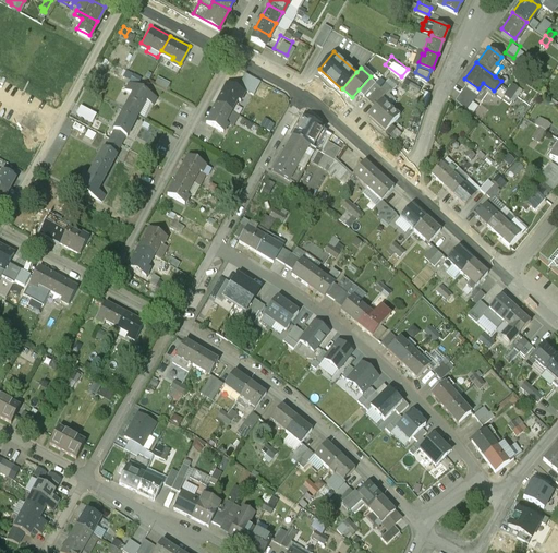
[(371,76),(359,89),(363,93),(364,92),(375,80),(371,76)]
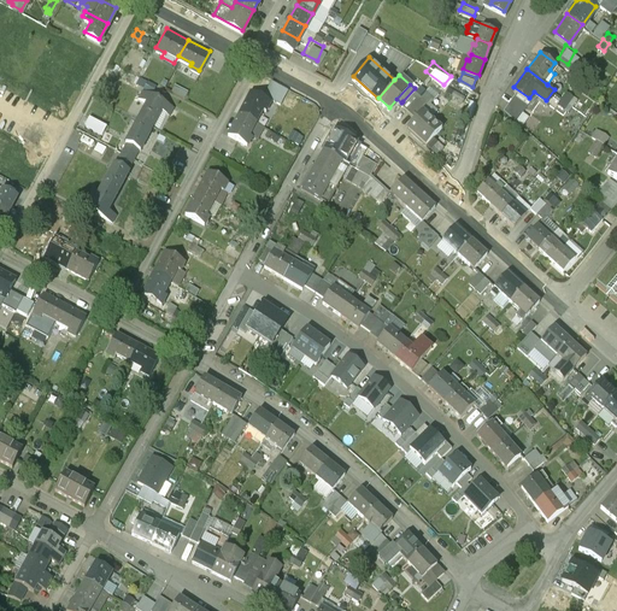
[(460,98),(464,93),(453,84),(450,90),(460,98)]
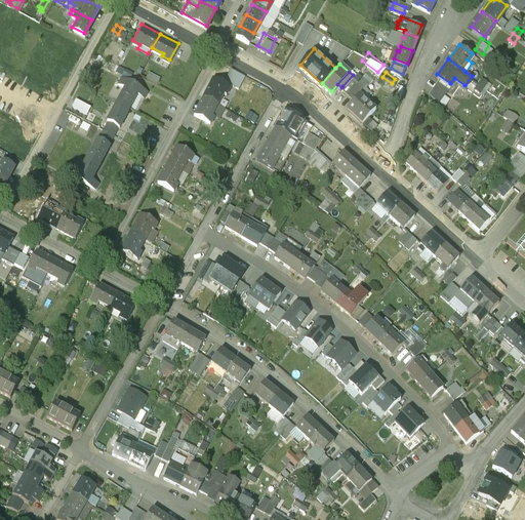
[(128,78),(121,74),(118,80),(125,84),(117,97),(129,105),(136,90),(144,94),(147,88),(139,84),(140,84),(128,78)]
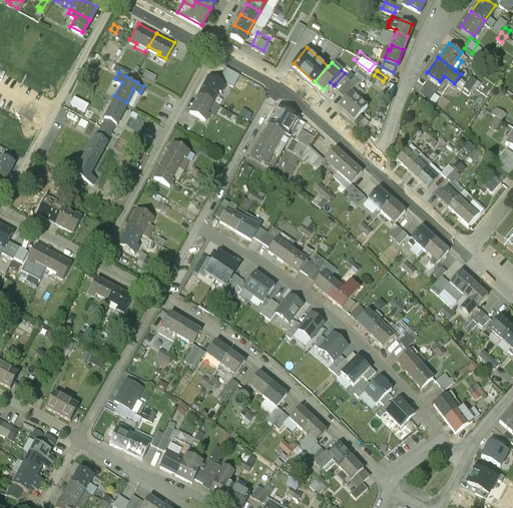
[(345,73),(335,84),(346,94),(351,89),(361,78),(355,72),(350,78),(345,73)]
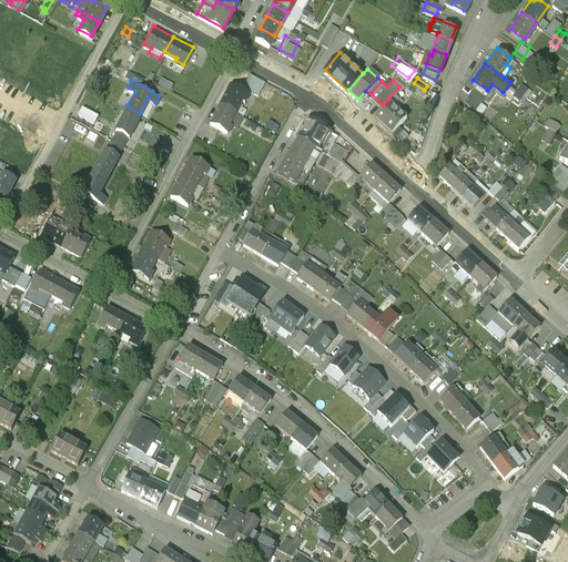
[(231,81),(220,101),(235,109),(242,96),(244,99),(249,90),(231,81)]
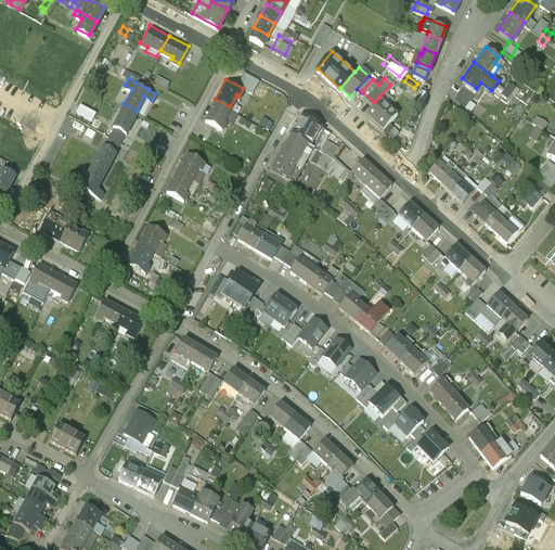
[(515,84),(510,79),(505,85),(511,89),(515,84)]
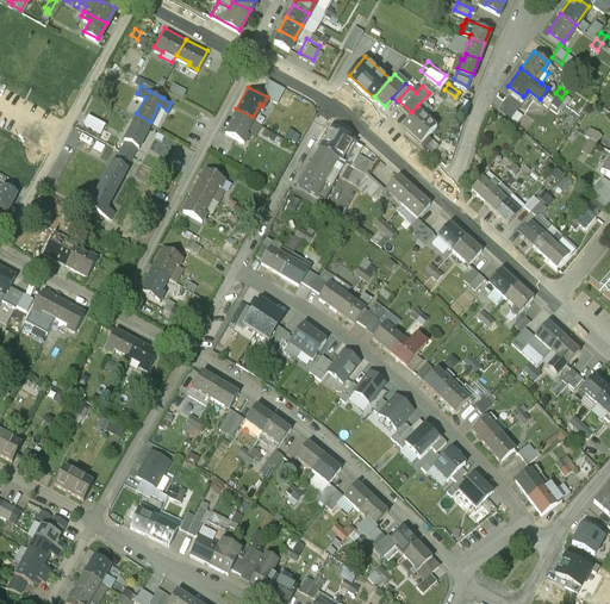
[(509,91),(498,106),(509,117),(521,100),(509,91)]
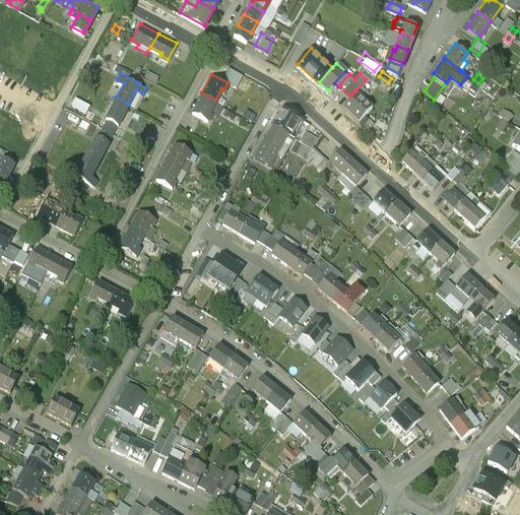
[(478,83),(473,79),(469,85),(474,89),(478,83)]
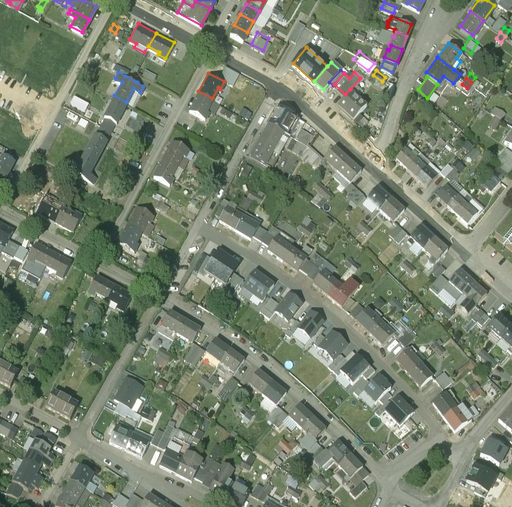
[(345,94),(337,103),(353,118),(366,104),(350,89),(345,94)]
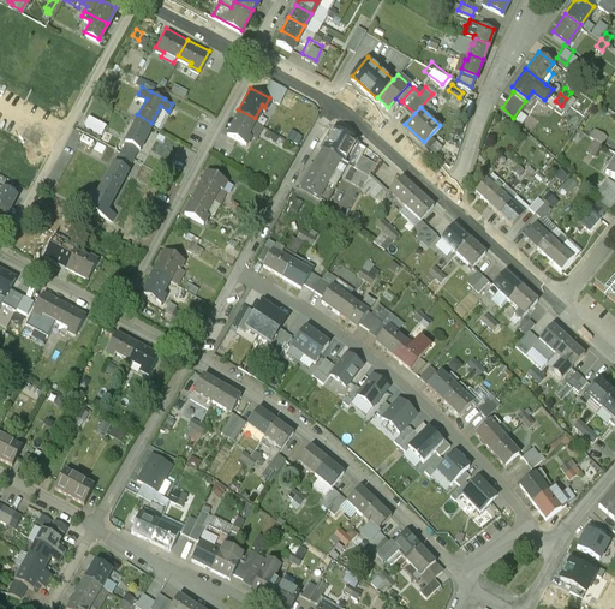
[(255,118),(238,109),(227,131),(246,141),(250,132),(248,131),(255,118)]
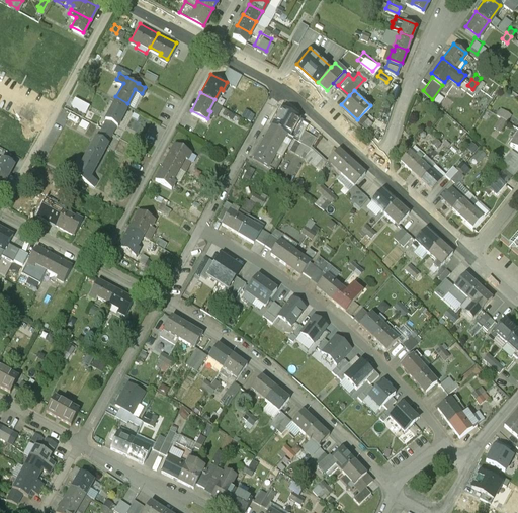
[(83,108),(87,100),(71,93),(68,101),(83,108)]
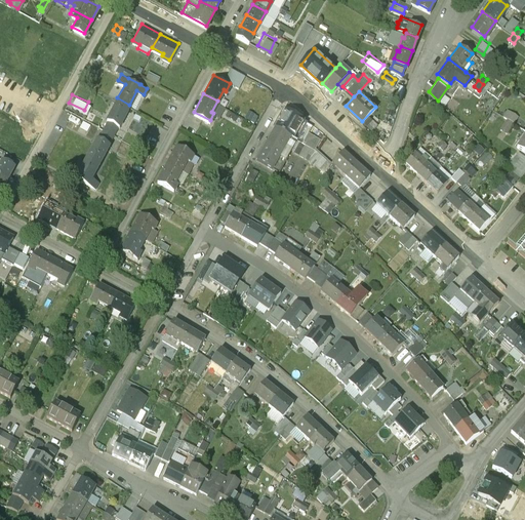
[(117,97),(107,118),(108,118),(104,127),(113,132),(118,123),(119,124),(129,105),(117,97)]
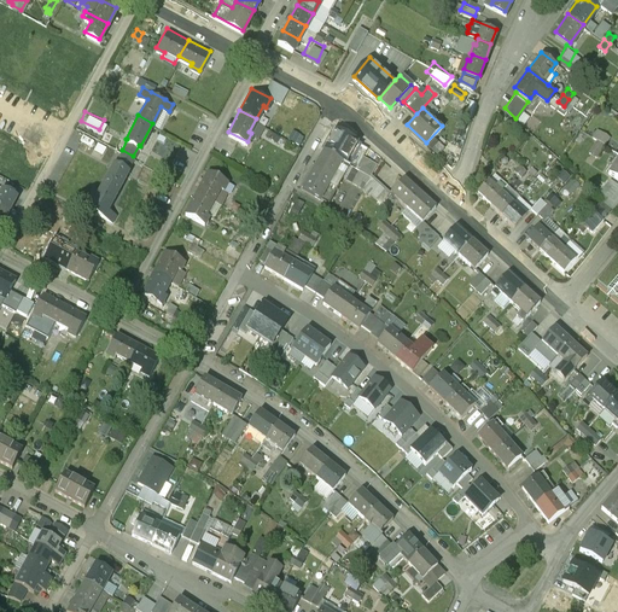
[(361,141),(336,127),(324,147),(349,162),(361,141)]
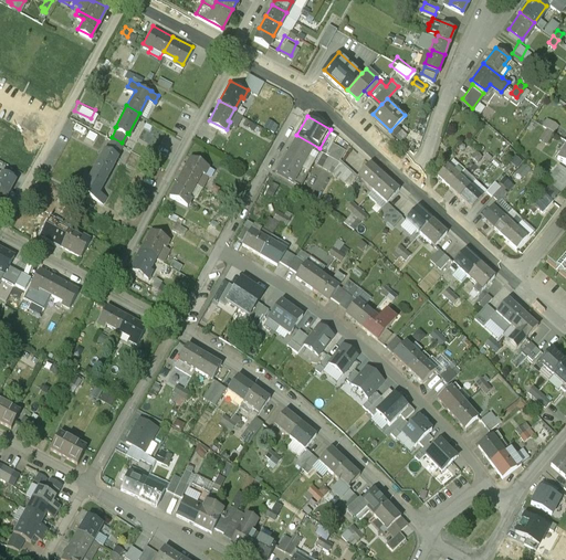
[(557,123),(551,118),(546,125),(553,129),(557,123)]
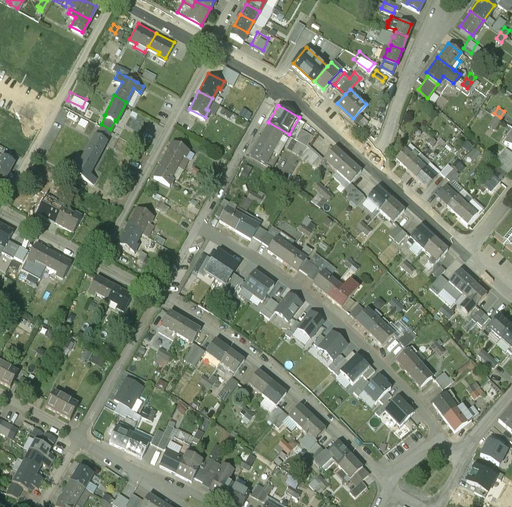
[(500,117),(494,113),(490,119),(496,123),(500,117)]
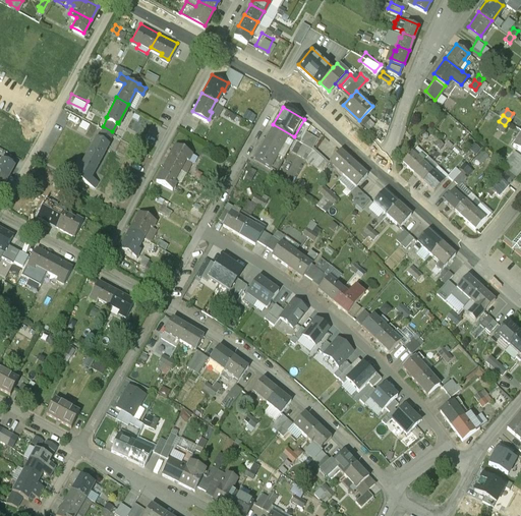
[(294,136),(273,124),(254,157),(276,168),(294,136)]
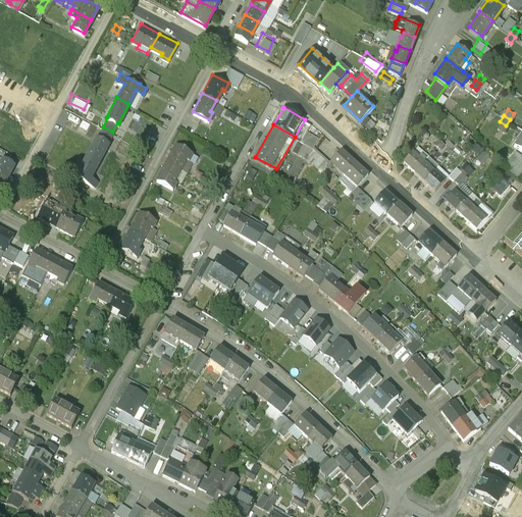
[(97,135),(86,155),(98,161),(108,141),(107,141),(112,132),(103,126),(98,136),(97,135)]
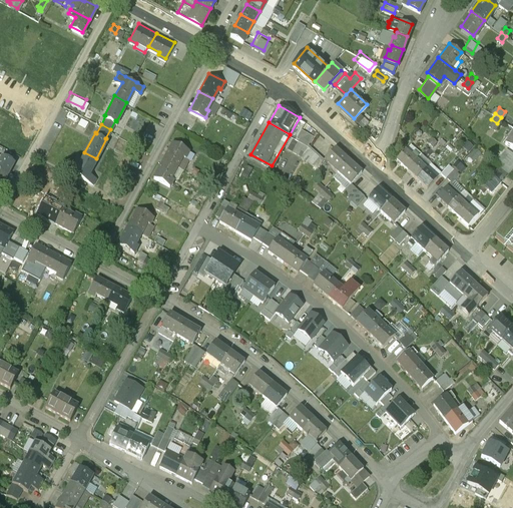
[(307,130),(301,140),(307,143),(313,133),(307,130)]
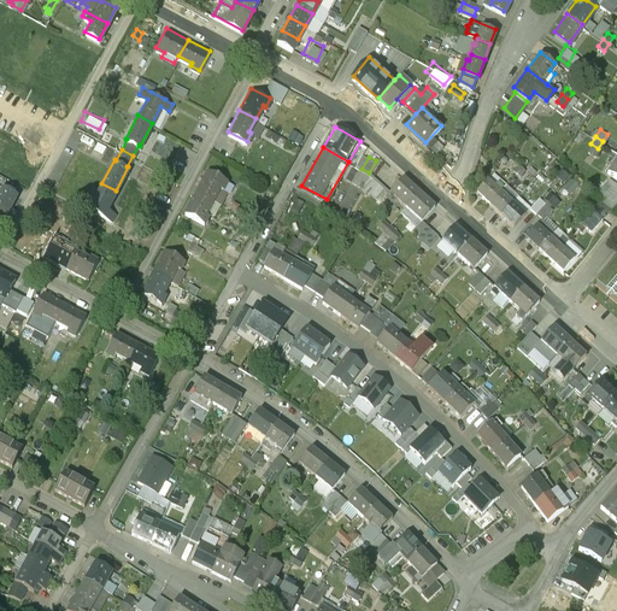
[(227,178),(207,168),(197,189),(212,198),(213,198),(219,201),(227,188),(222,186),(227,178)]
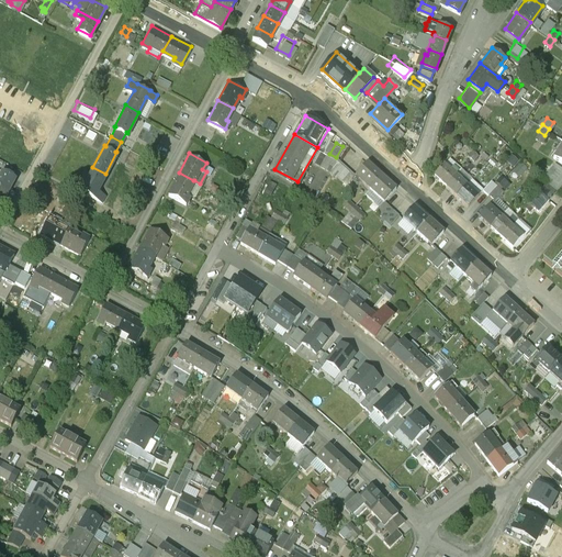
[(561,165),(552,158),(541,174),(548,178),(542,185),(551,192),(561,177),(561,165)]
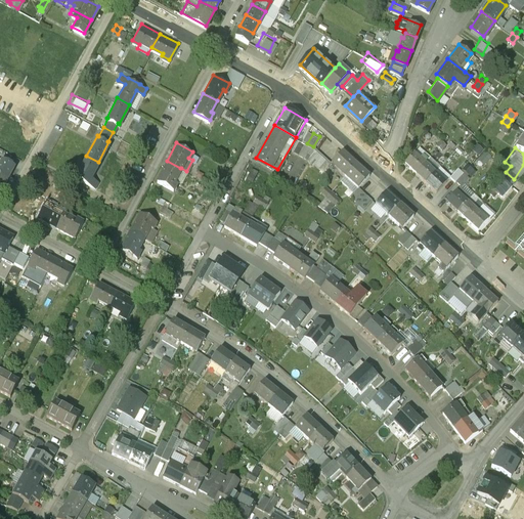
[(355,161),(342,148),(331,161),(344,173),(355,161)]
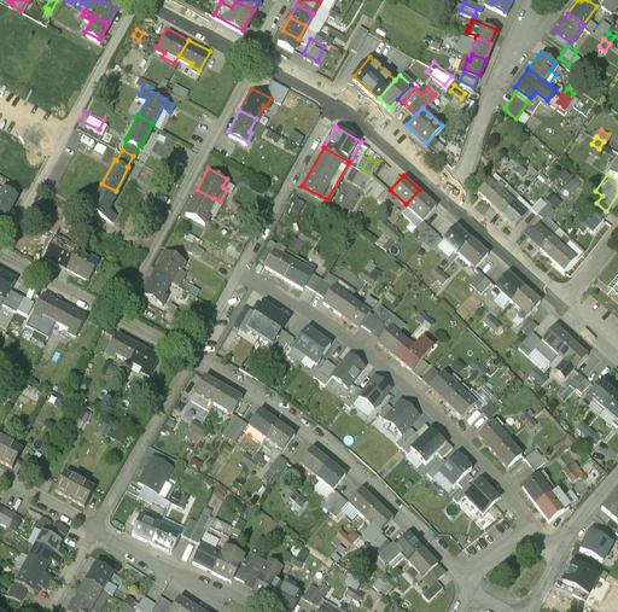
[(497,180),(495,182),(488,176),(477,188),(490,200),(501,188),(503,186),(497,180)]
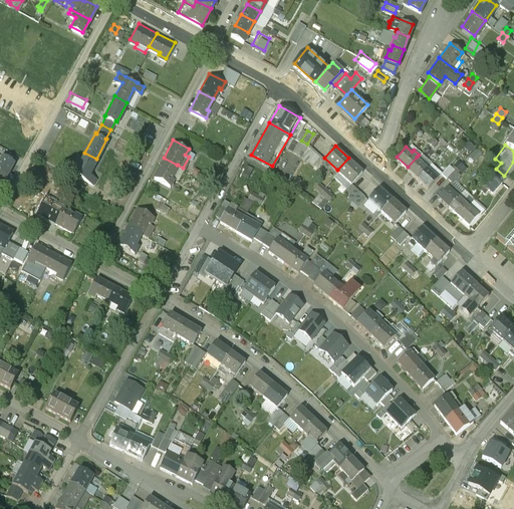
[(84,153),(77,166),(70,162),(67,168),(74,172),(85,178),(86,178),(93,182),(96,176),(89,172),(96,159),(84,153)]
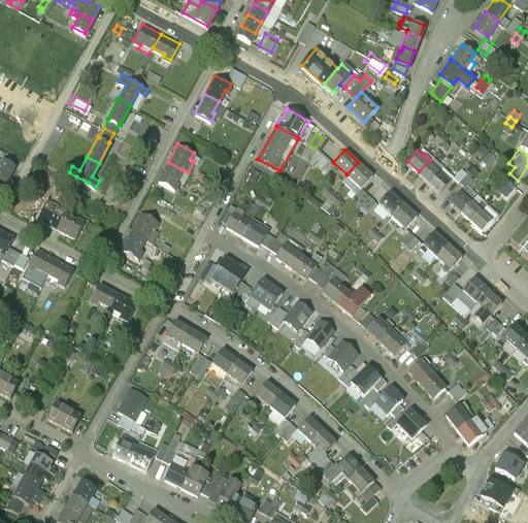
[(14,164),(2,158),(0,161),(0,173),(7,177),(14,164)]
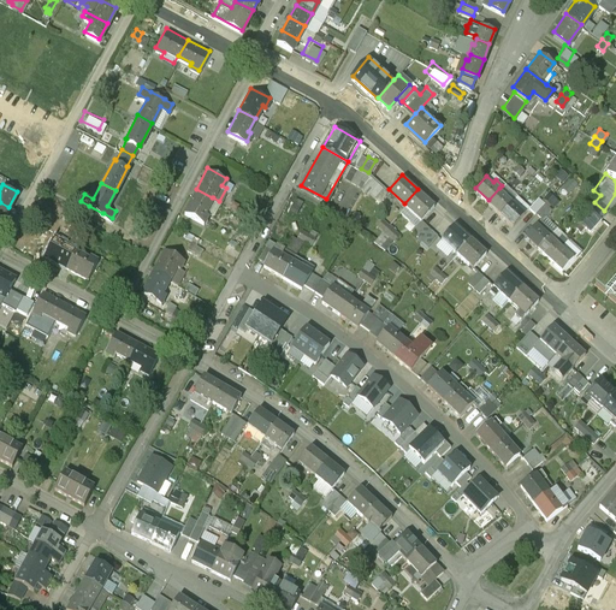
[(499,188),(489,200),(501,211),(511,199),(514,196),(508,190),(505,193),(499,188)]
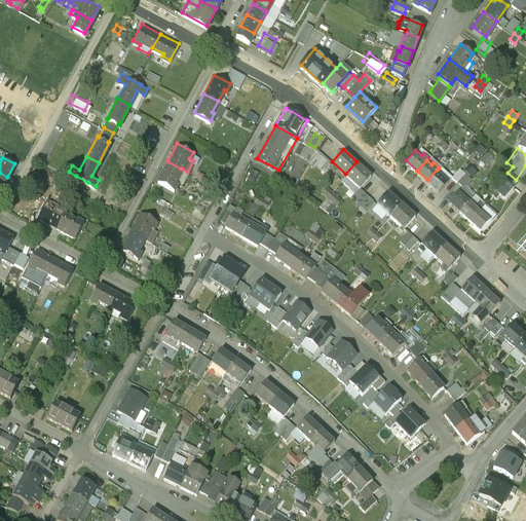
[(167,161),(157,180),(174,188),(178,181),(176,180),(181,169),(167,161)]
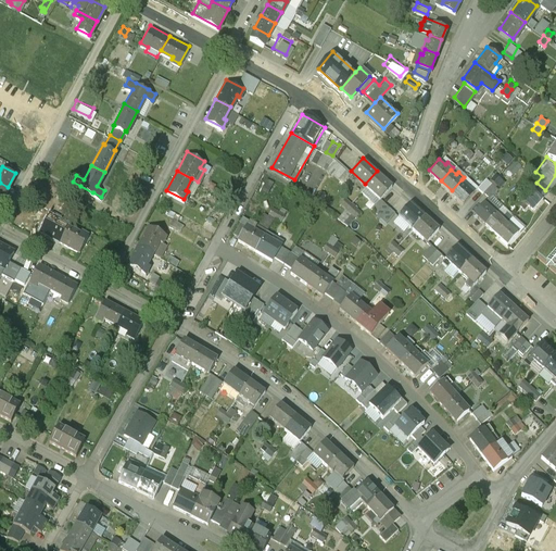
[(391,183),(377,171),(365,184),(379,197),(391,183)]
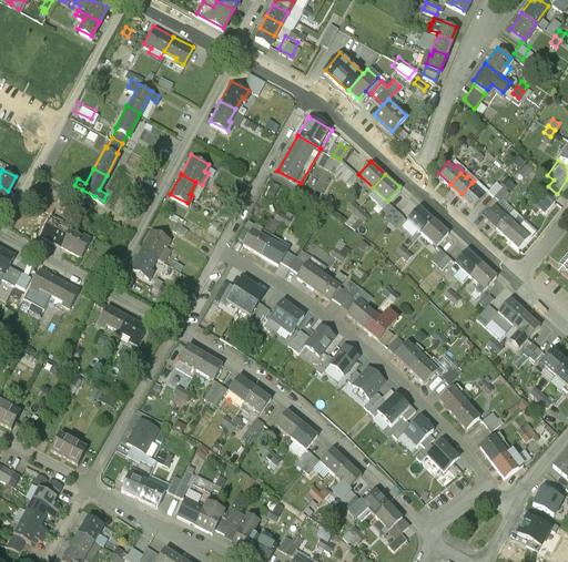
[(270,191),(275,181),(271,179),(265,188),(270,191)]
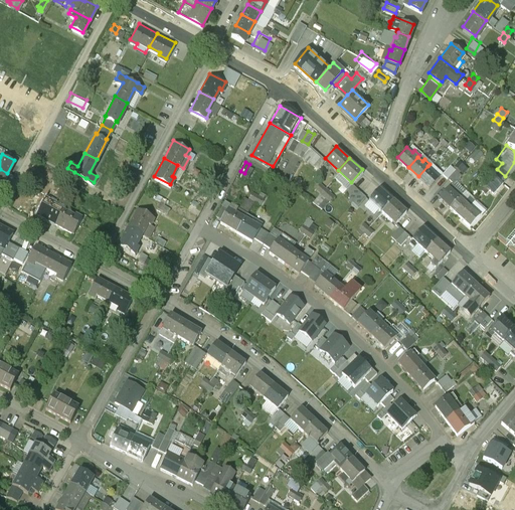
[(450,162),(443,171),(448,176),(448,175),(456,167),(450,162)]
